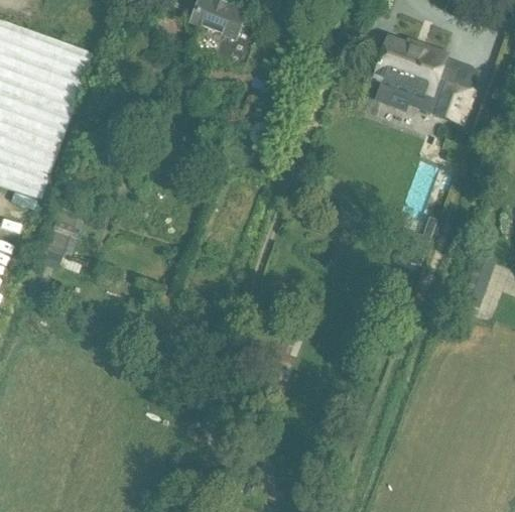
[(188,56),(205,64),(209,55),(244,70),(259,31),(243,25),(247,12),(216,0),(198,0),(188,23),(194,25),(191,32),(186,44),(190,45),(189,48),(191,49),(188,56)]
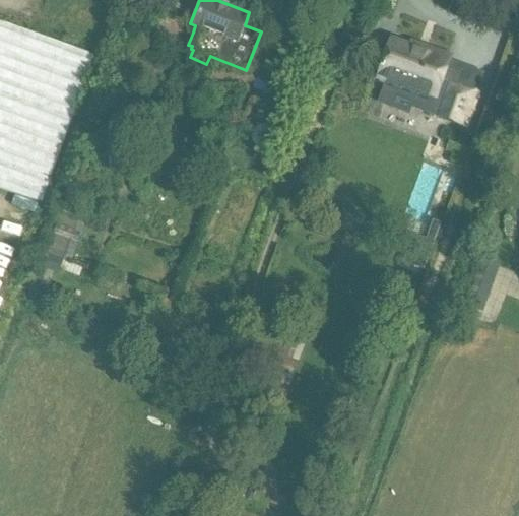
[(0,185),(42,201),(94,53),(0,18),(0,185)]
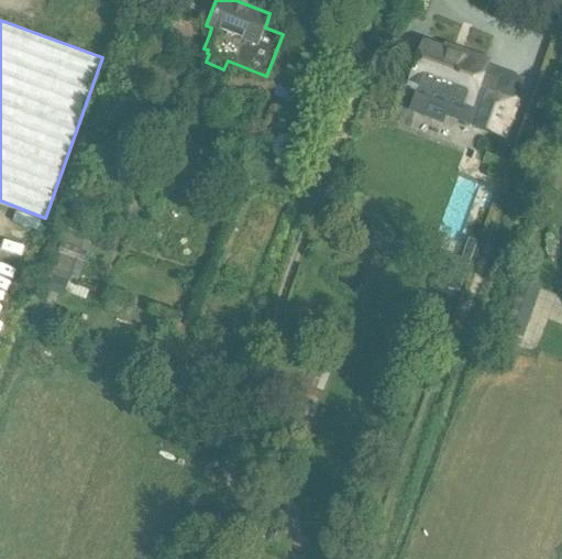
[(455,111),(473,118),(471,124),(503,135),(516,99),(485,88),(484,92),(475,90),(486,58),(444,43),(443,48),(423,42),(408,84),(459,101),(455,111)]
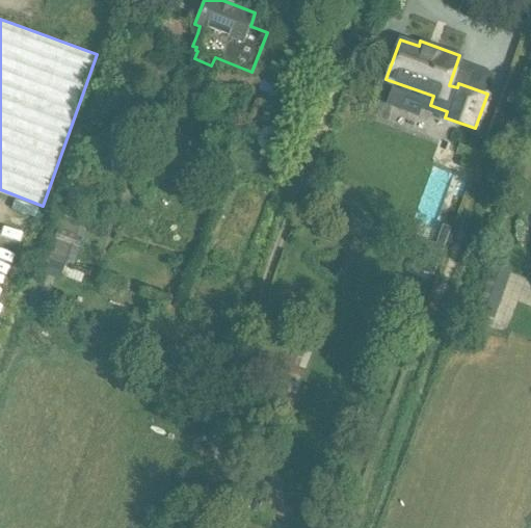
[(67,200),(46,259),(73,267),(91,207),(67,200)]
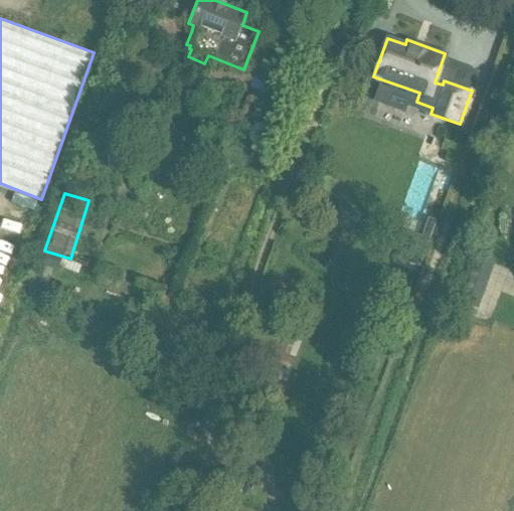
[(476,256),(460,301),(477,307),(493,263),(476,256)]
